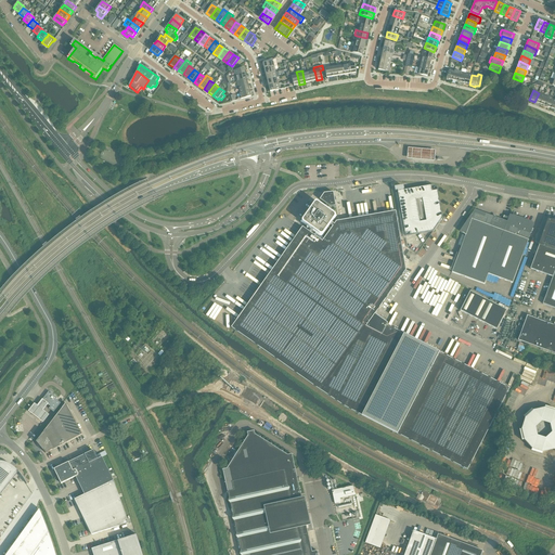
[(534,102),(540,104),(544,95),(539,93),(534,102)]
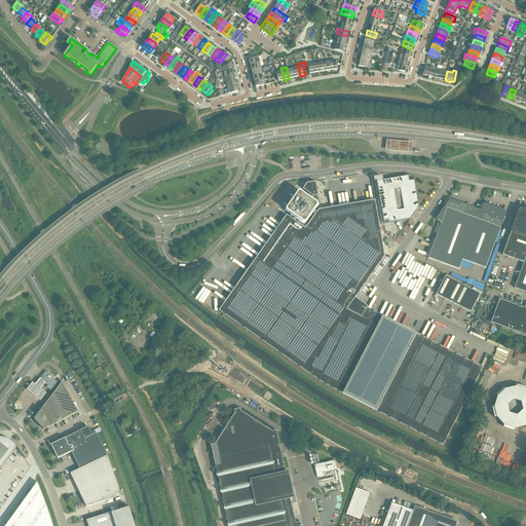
[(512,99),(517,101),(521,92),(516,90),(512,99)]
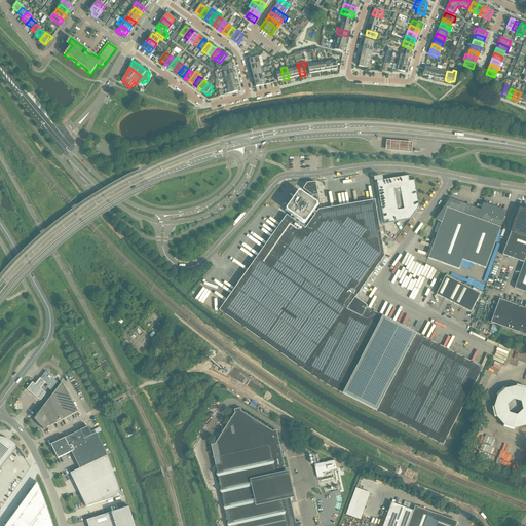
[(517,101),(522,103),(525,95),(521,92),(517,101)]
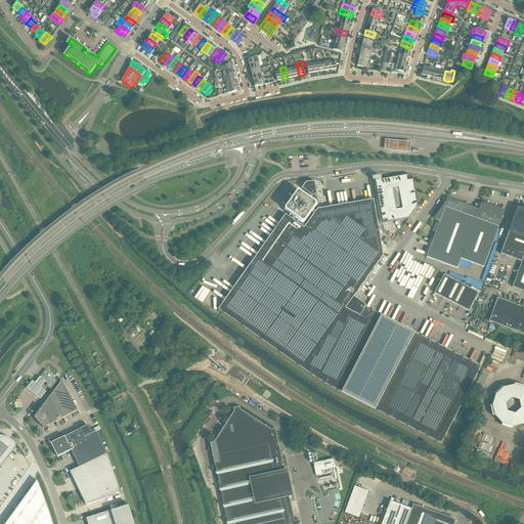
[(410,140),(384,138),(384,148),(409,150),(410,140)]
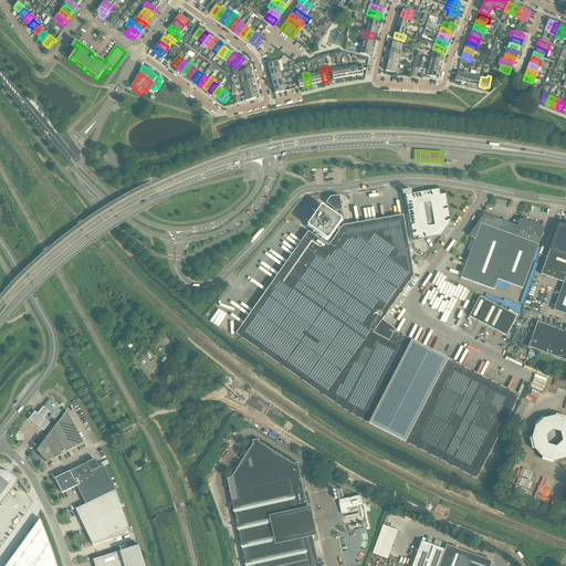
[(381,322),(392,306),(411,279),(413,276),(413,275),(412,272),(410,259),(405,223),(404,220),(404,216),(402,216),(354,224),(350,226),(343,227),(341,224),(343,220),(334,213),(336,211),(342,210),(341,205),(343,205),(343,201),(341,201),(339,197),(331,198),(326,203),(333,209),(331,211),(322,205),(306,227),(311,230),(312,231),(313,230),(316,233),(314,237),(310,233),(308,232),(260,301),(242,326),(237,334),(241,337),(291,373),(326,399),(350,415),(477,480),(478,477),(520,397),(412,341),(411,341),(394,332),(392,333),(383,325),(380,323),(381,322)]
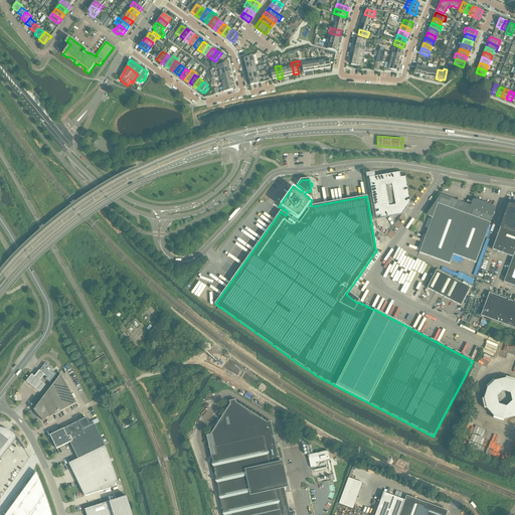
[(459,203),(460,200),(460,199),(459,199),(458,199),(457,202),(456,202),(456,201),(441,195),(426,215),(432,218),(419,252),(450,264),(453,254),(476,263),(496,208),(473,199),(470,207),(459,203)]
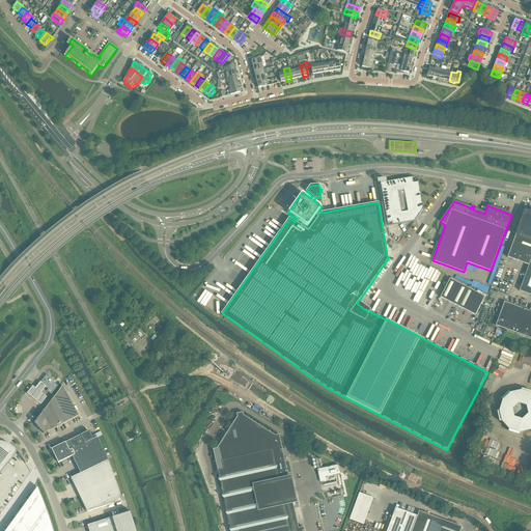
[(519,291),(530,295),(530,214),(524,213),(519,225),(507,257),(529,266),(519,291)]
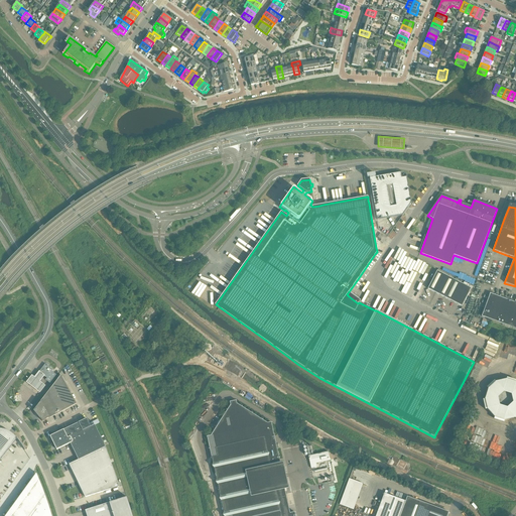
[(377,237),(381,240),(380,242),(383,244),(387,238),(380,234),(377,237)]
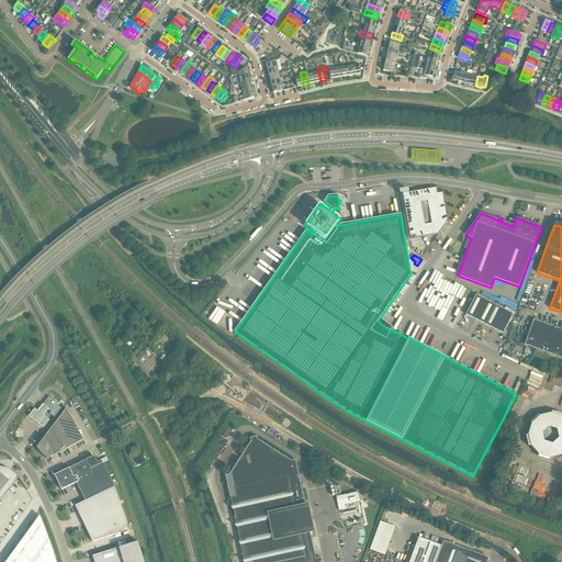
[(465,315),(484,324),(494,305),(475,295),(465,315)]
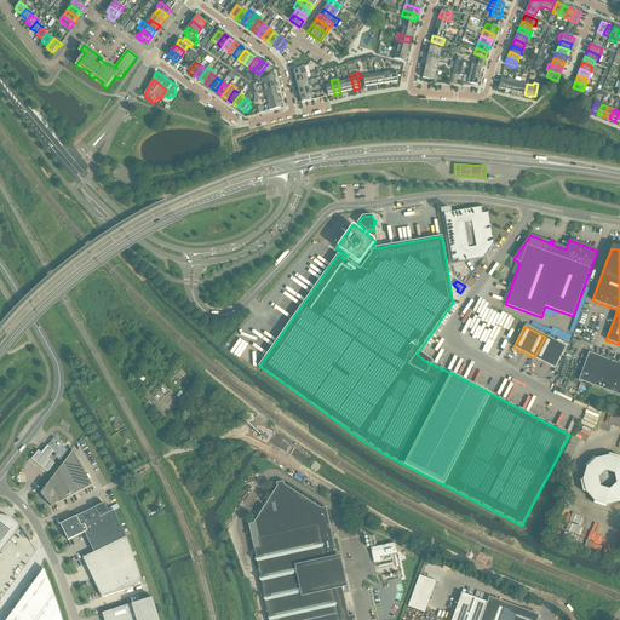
[(545,337),(534,357),(555,368),(566,346),(545,337)]
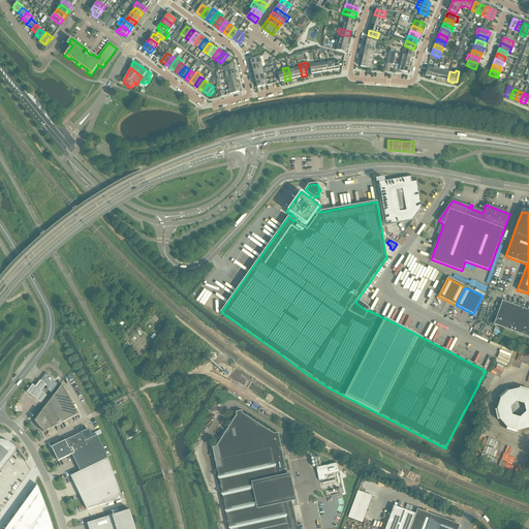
[(494,324),(528,337),(528,310),(502,301),(494,324)]
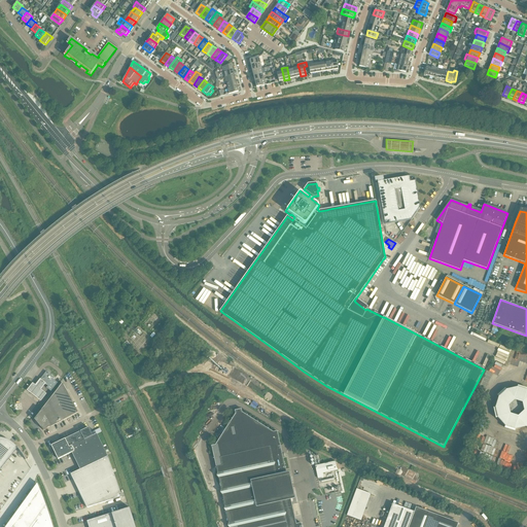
[(48,386),(46,388),(50,391),(58,383),(54,380),(55,378),(46,372),(40,380),(45,384),(48,386)]
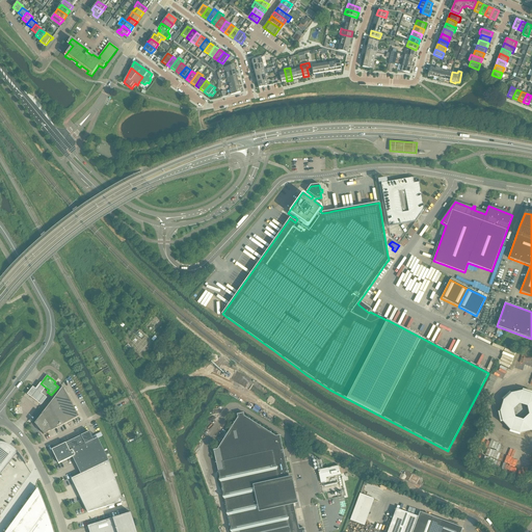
[(41,405),(47,398),(42,394),(46,388),(41,383),(35,389),(33,387),(27,395),(41,405)]
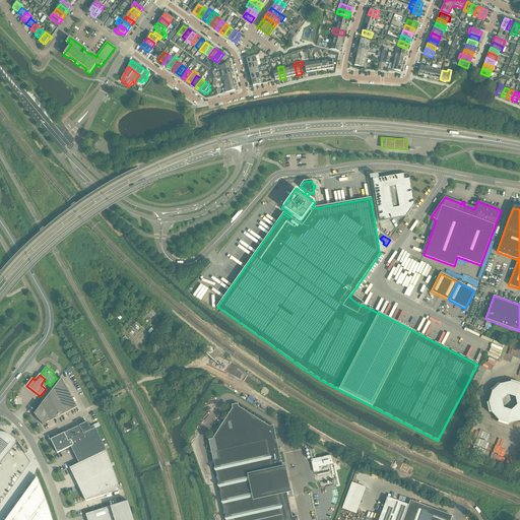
[(58,417),(77,407),(62,378),(47,397),(34,414),(43,425),(58,416),(58,417)]
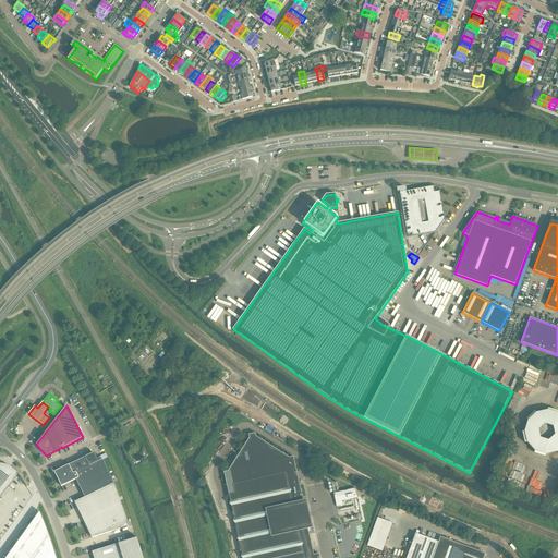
[(557,412),(548,409),(546,414),(538,415),(534,412),(526,420),(530,423),(528,432),(522,432),(525,443),(530,441),(535,448),(534,452),(544,456),(546,451),(555,449),(557,453),(557,452),(557,417),(557,413),(557,412)]
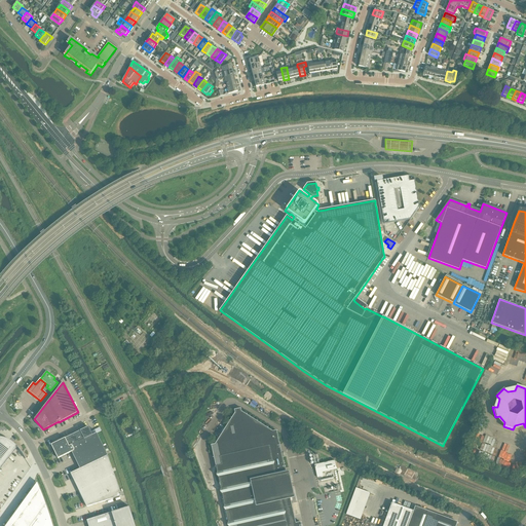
[(291,525),(291,524),(295,524),(291,500),(290,496),(291,496),(279,445),(276,430),(272,431),(241,412),(240,409),(234,410),(235,413),(215,445),(211,445),(214,458),(217,459),(219,465),(216,466),(228,525),(291,525)]
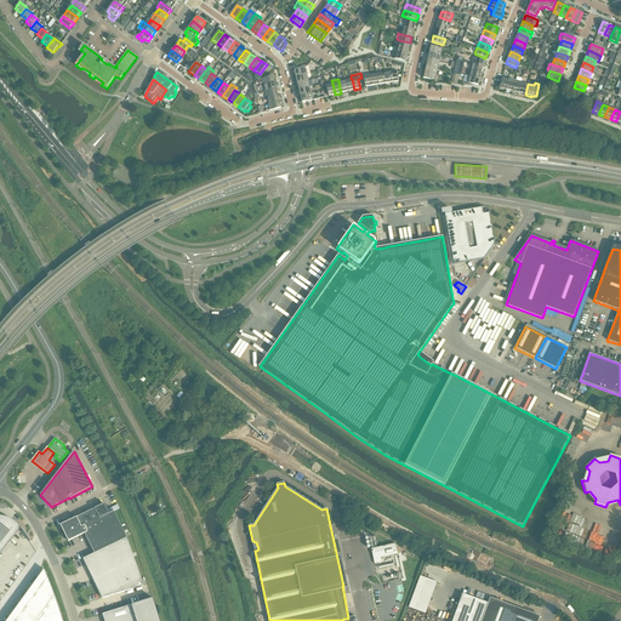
[(96,508),(61,525),(68,542),(85,534),(95,554),(119,542),(127,539),(114,512),(119,510),(118,505),(107,510),(104,505),(97,508),(96,508)]
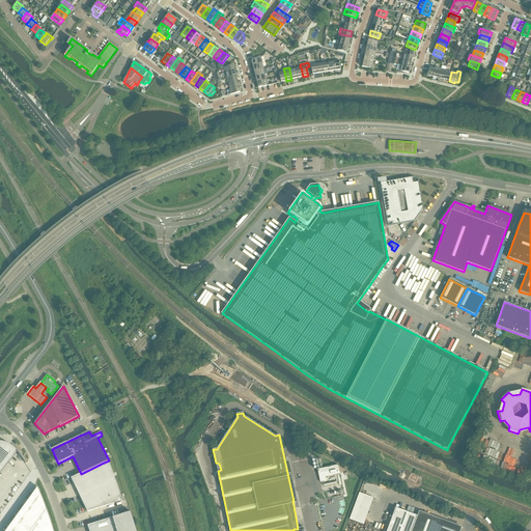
[(0,474),(18,452),(18,451),(15,448),(11,445),(7,443),(3,442),(0,441),(1,440),(0,440),(0,474)]
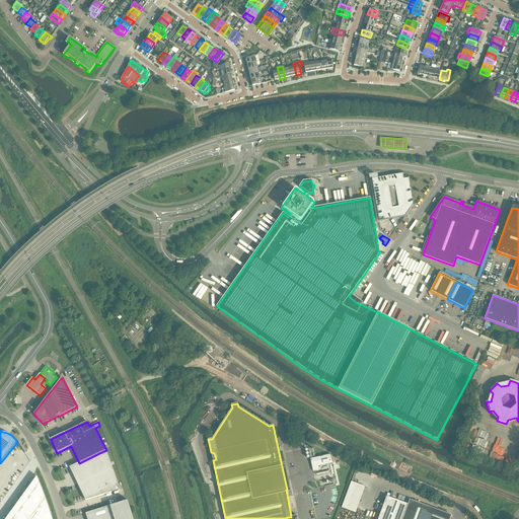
[(120,490),(106,450),(99,453),(79,463),(70,467),(85,500),(120,490)]
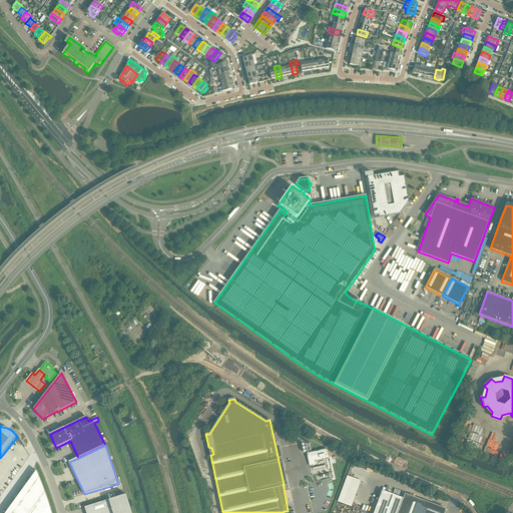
[(315,465),(314,461),(328,458),(326,450),(309,453),(307,454),(310,466),(315,465)]
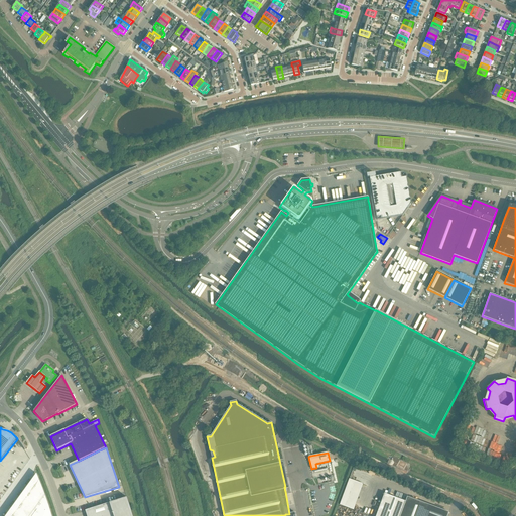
[(36,474),(25,490),(40,500),(44,494),(43,489),(41,484),(36,474)]
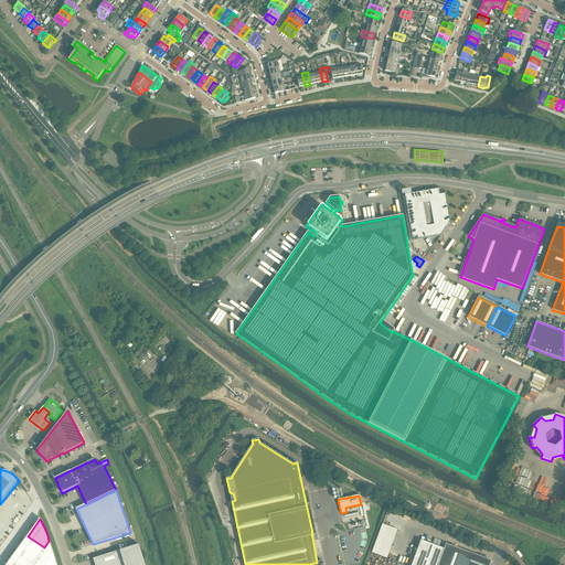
[(28,536),(19,548),(35,560),(44,547),(28,536)]
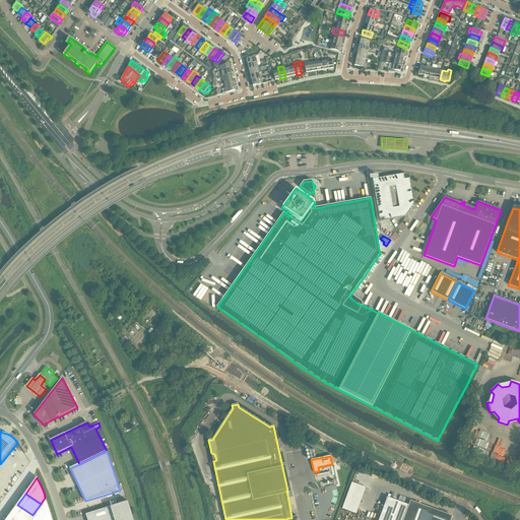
[(29,519),(52,519),(52,517),(50,512),(49,507),(47,503),(45,498),(41,504),(33,515),(29,519)]
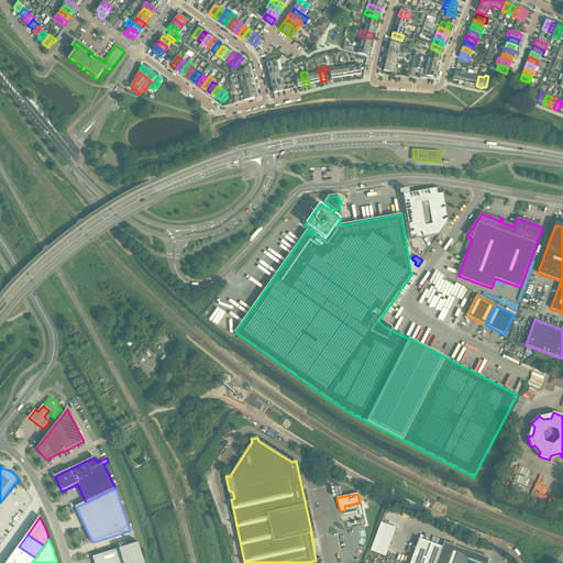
[(435,562),(442,548),(419,539),(409,562),(435,562)]
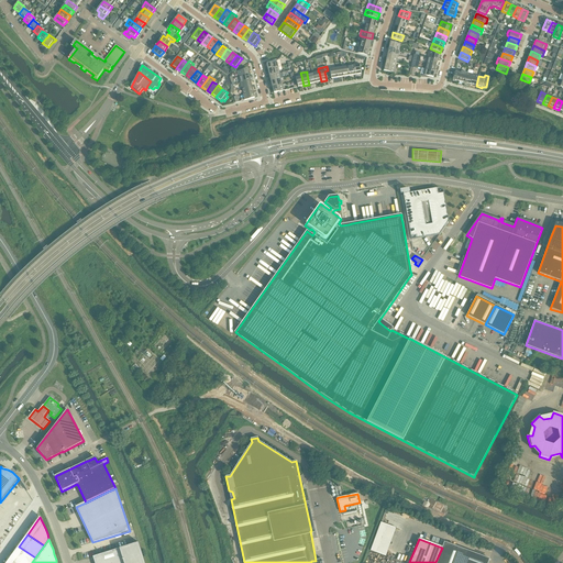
[(144,562),(139,542),(92,556),(95,562),(144,562)]
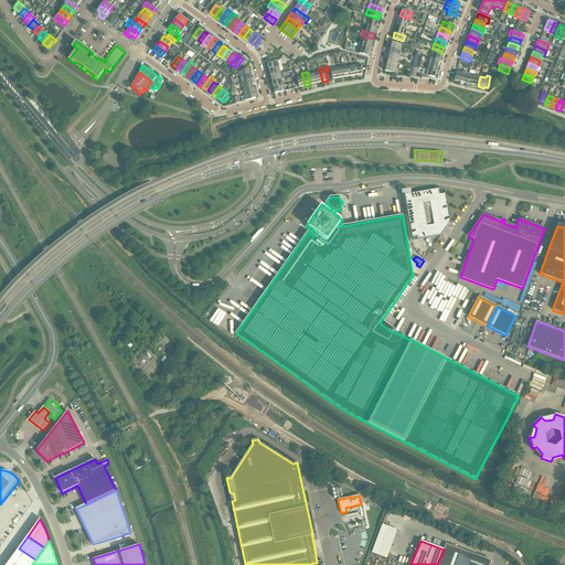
[(489,564),(491,561),(446,544),(444,550),(437,564),(489,564)]
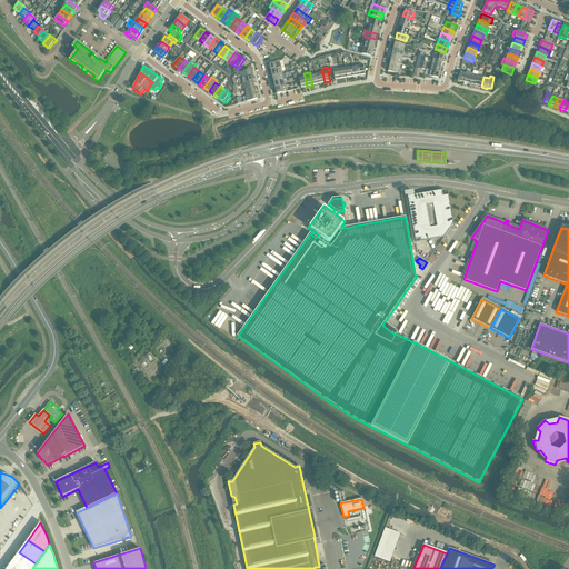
[(19,552),(10,565),(17,568),(32,568),(36,563),(19,552)]
